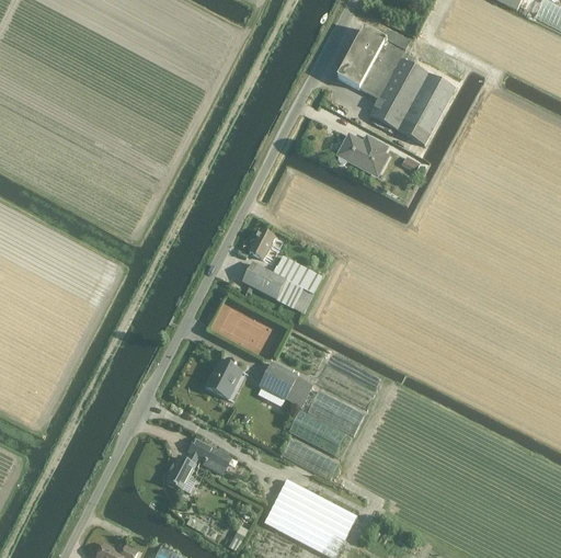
[(499,0),(517,9),(522,0),(499,0)]
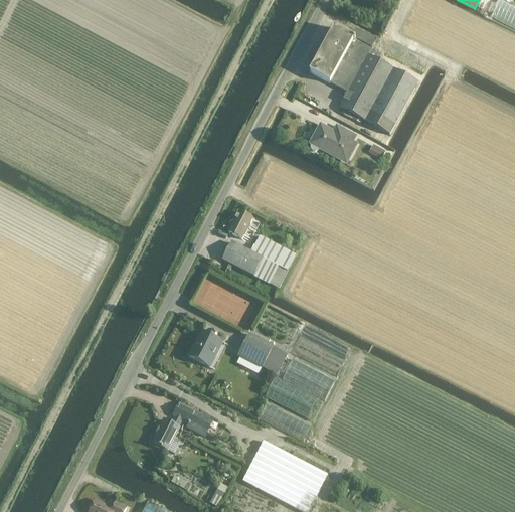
[(339,106),(392,131),(417,77),(368,53),(376,36),(356,26),(353,32),(333,23),(311,70),(347,89),(339,106)]
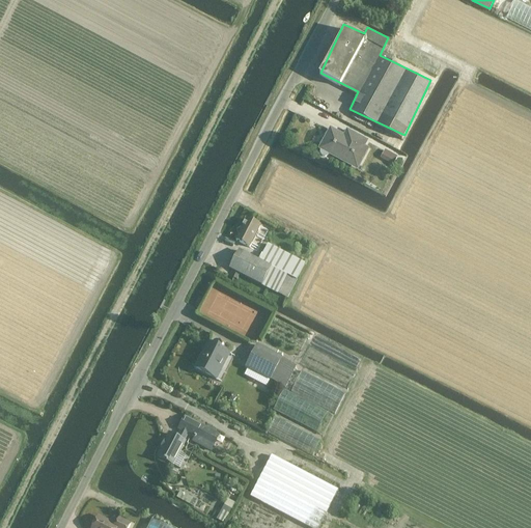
[(328,129),(320,143),(323,144),(320,147),(319,149),(320,151),(323,154),(325,154),(327,154),(328,151),(330,148),(343,156),(344,154),(360,162),(367,147),(363,144),(366,138),(346,128),(342,136),(328,129)]
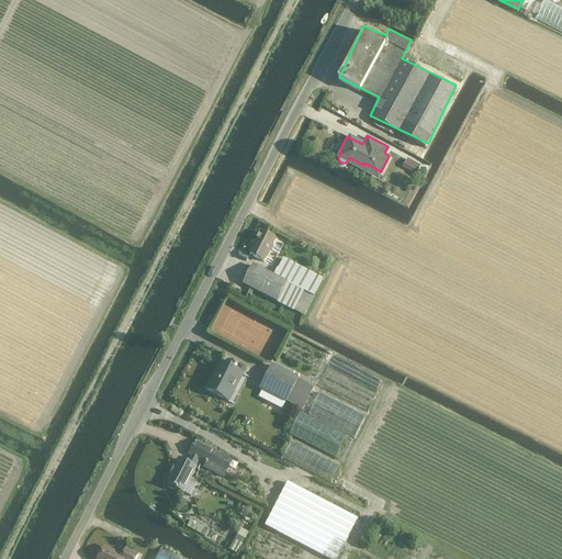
[(260,230),(249,252),(263,259),(276,236),(260,230)]
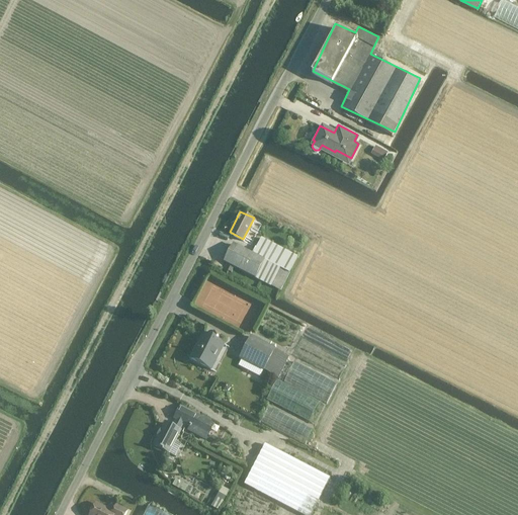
[(289,271),(288,270),(297,254),(261,235),(252,252),(233,242),(224,259),(256,275),(263,279),(280,288),(289,271)]
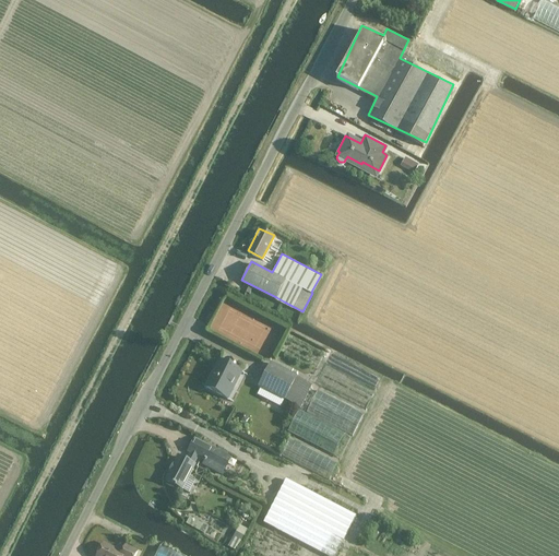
[(205,385),(224,394),(227,397),(241,369),(218,357),(205,385)]
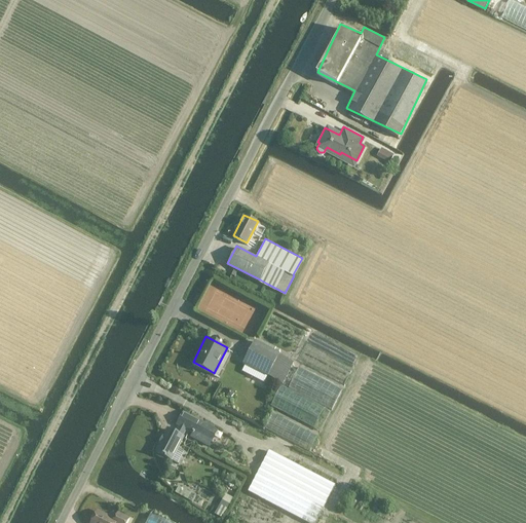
[(245,363),(241,369),(264,380),(267,374),(267,375),(268,374),(283,381),(294,360),(278,352),(279,351),(255,339),(242,362),(245,363)]
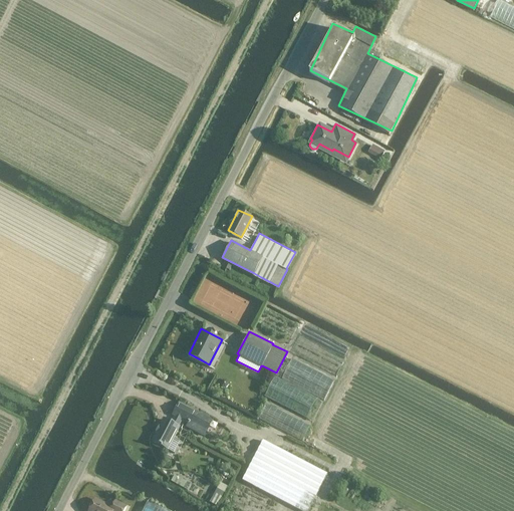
[(324,396),(333,374),(290,356),(282,376),(274,372),(264,395),(308,414),(317,393),(324,396)]
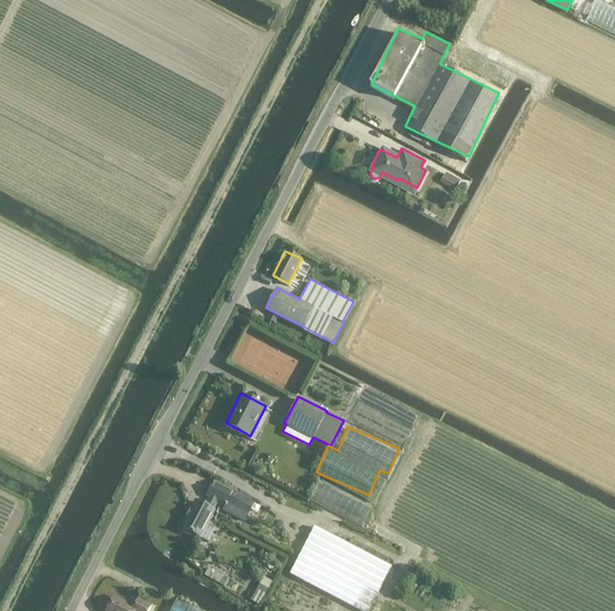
[(218,499),(224,503),(222,507),(244,519),(254,501),(214,479),(207,495),(209,496),(218,499)]
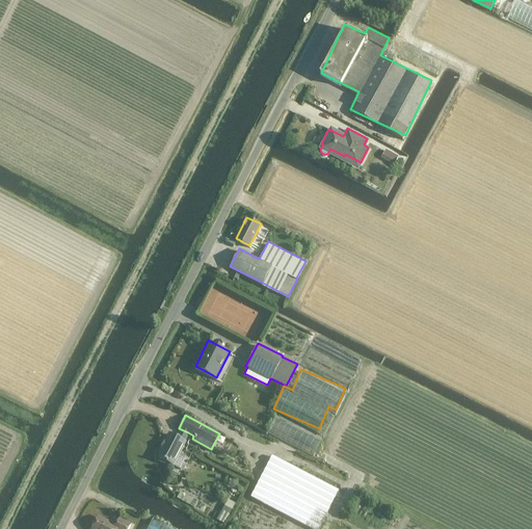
[(321,437),(274,416),(268,430),(314,451),(321,437)]
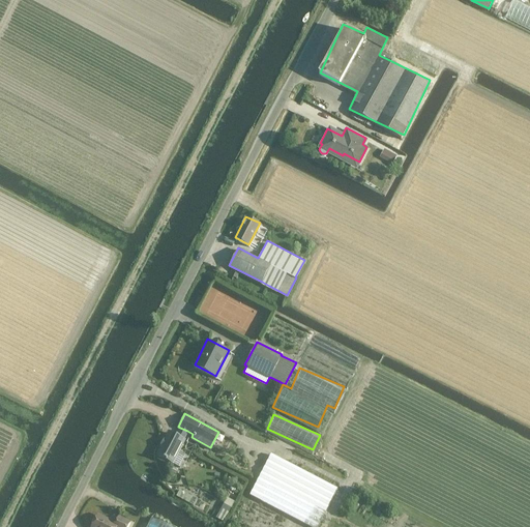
[(183,438),(187,431),(180,428),(177,434),(169,430),(157,454),(172,461),(184,438),(183,438)]
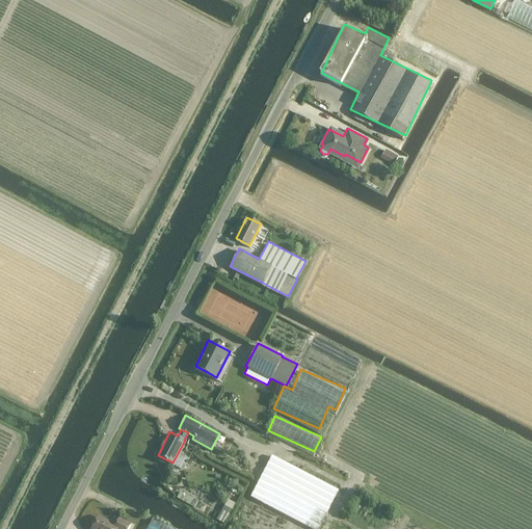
[(317,528),(339,488),(288,463),(272,453),(250,496),(315,528),(317,528)]
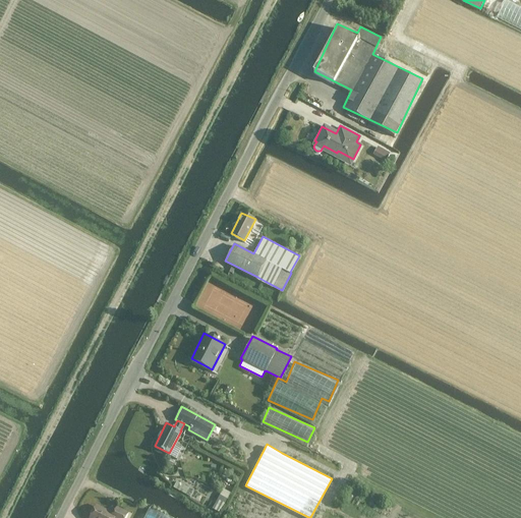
[(185,492),(188,485),(176,479),(173,485),(185,492)]
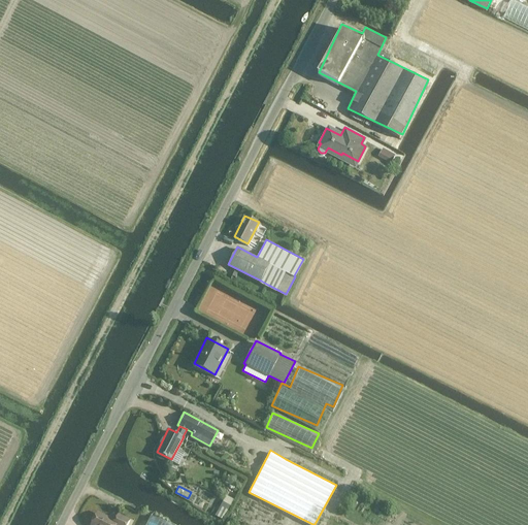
[(92,520),(93,522),(90,524),(126,524),(129,519),(118,513),(114,520),(98,511),(95,516),(94,516),(92,518),(92,520)]
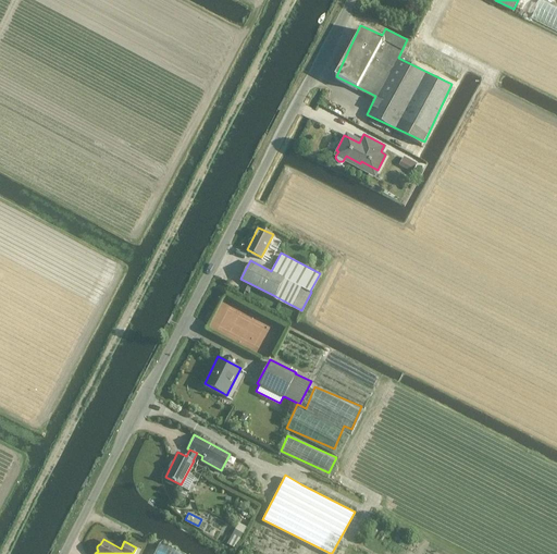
[(181,553),(159,543),(152,553),(181,553)]
